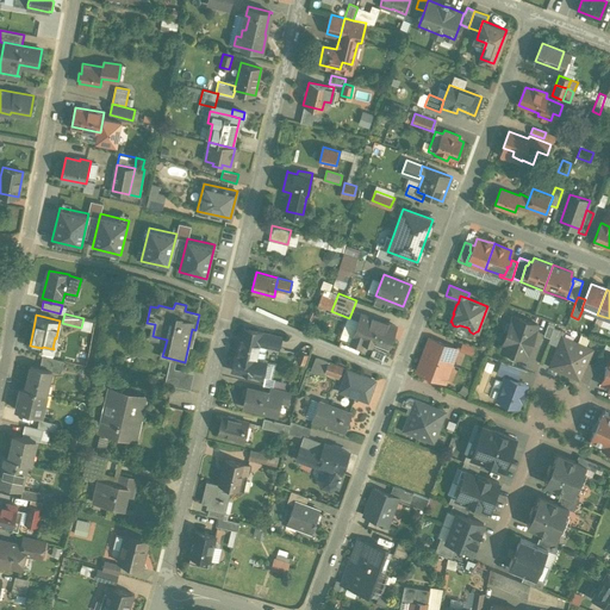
[(396,325),(372,317),(365,315),(362,322),(359,321),(352,341),(362,346),(363,341),(372,343),(374,340),(388,344),(396,325)]
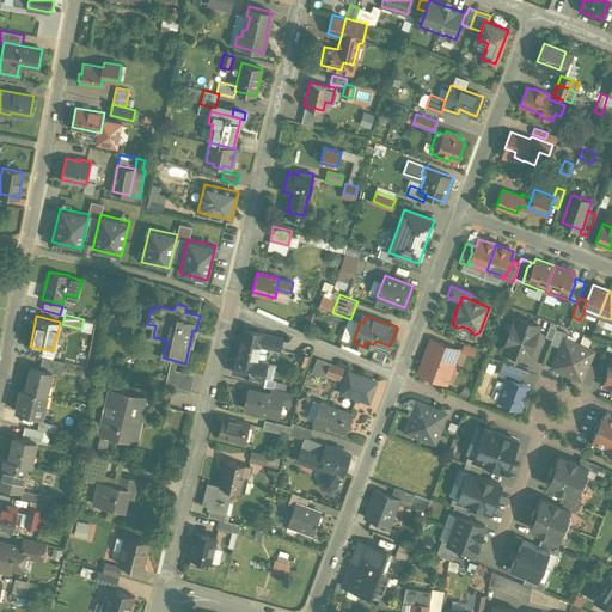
[(539,325),(515,317),(514,322),(513,322),(512,324),(513,324),(509,332),(505,346),(503,350),(527,359),(528,354),(530,354),(533,344),(532,344),(534,340),(538,330),(539,325)]
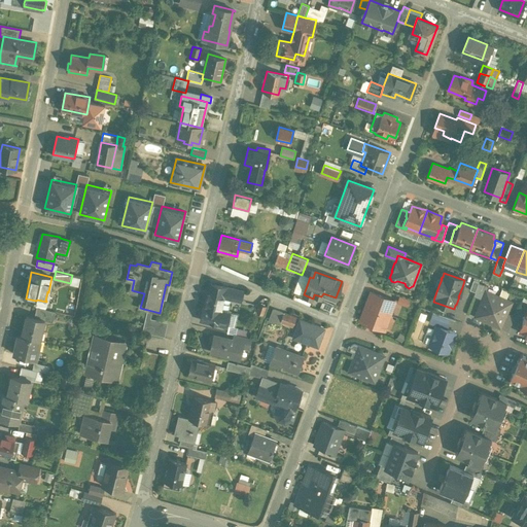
[(479,282),(473,280),(469,290),(476,291),(479,283),(479,282)]
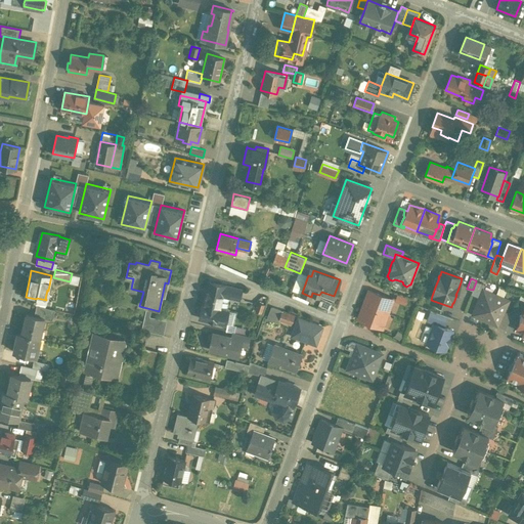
[(209,281),(204,303),(203,303),(200,317),(225,323),(228,310),(226,310),(229,297),(239,299),(242,289),(209,281)]
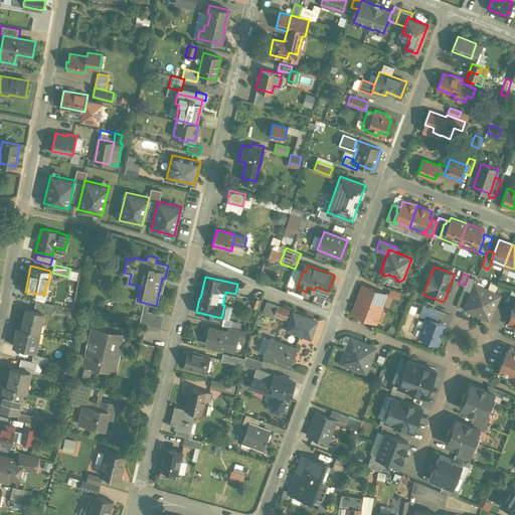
[(477,280),(468,277),(465,285),(463,289),(471,293),(475,284),(476,284),(477,280)]
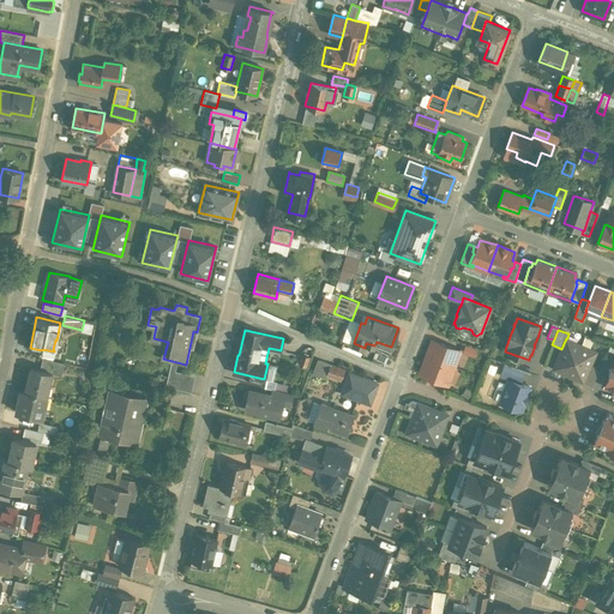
[(561,349),(553,368),(569,375),(582,345),(567,338),(566,338),(561,349)]
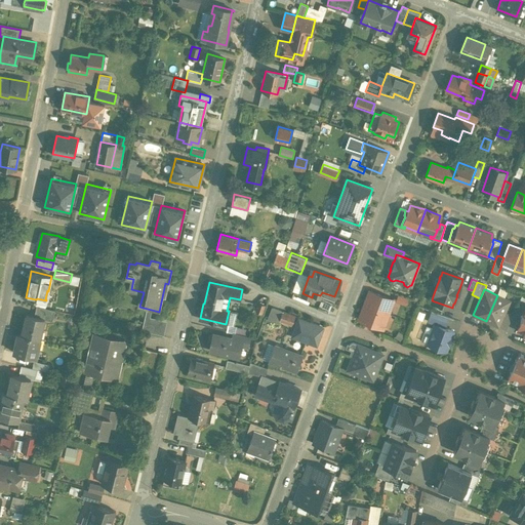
[(394,299),(369,290),(364,305),(389,314),(394,299)]
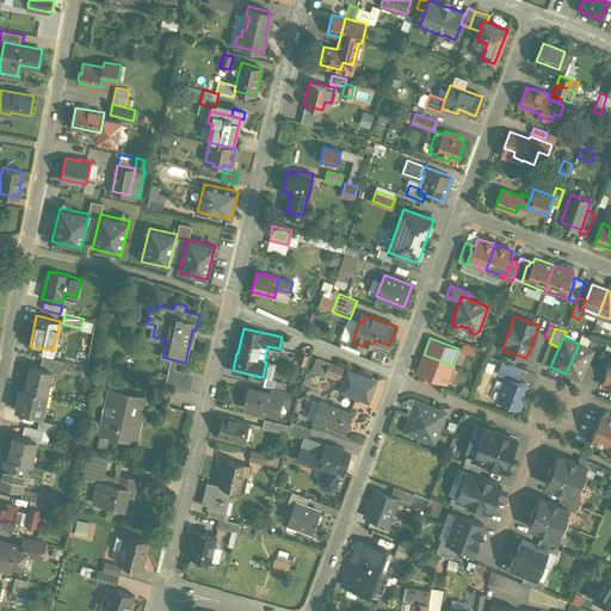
[(593,350),(579,344),(566,374),(580,381),(588,363),(593,350)]
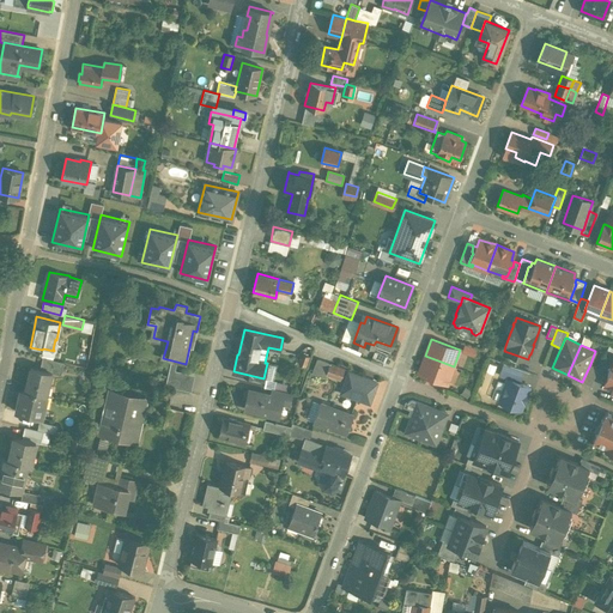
[(309,356),(303,353),(299,363),(305,365),(309,356)]
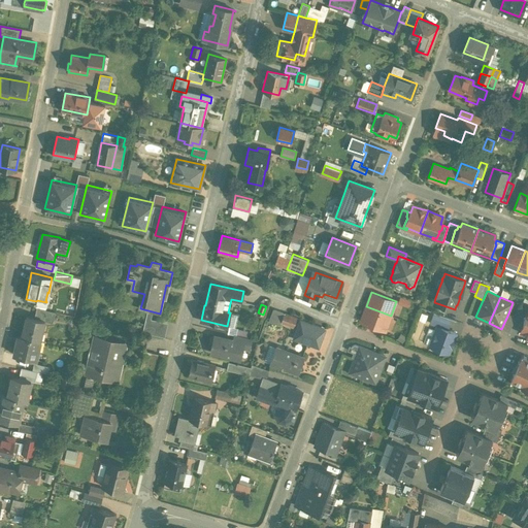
[(391,316),(366,306),(361,322),(385,331),(391,316)]
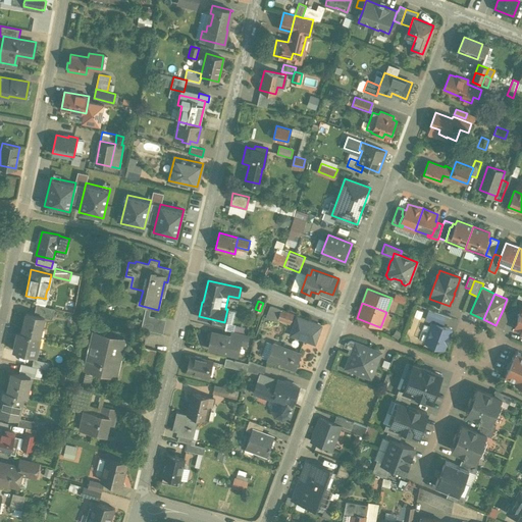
[(55,308),(36,304),(34,314),(45,317),(44,317),(52,319),(55,308)]
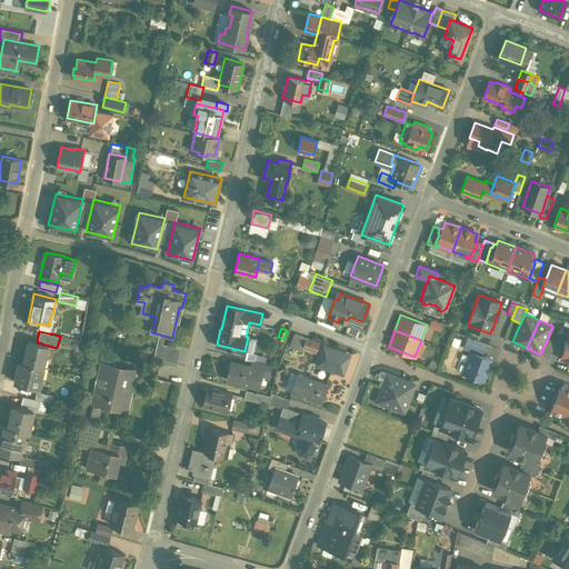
[(307,337),(295,332),(289,346),(302,350),(303,347),(302,347),(307,337)]
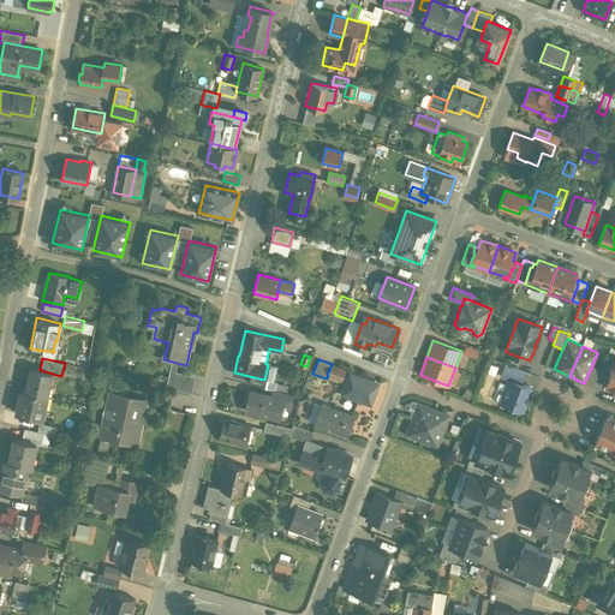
[(346,370),(332,364),(327,375),(328,375),(341,380),(346,370)]
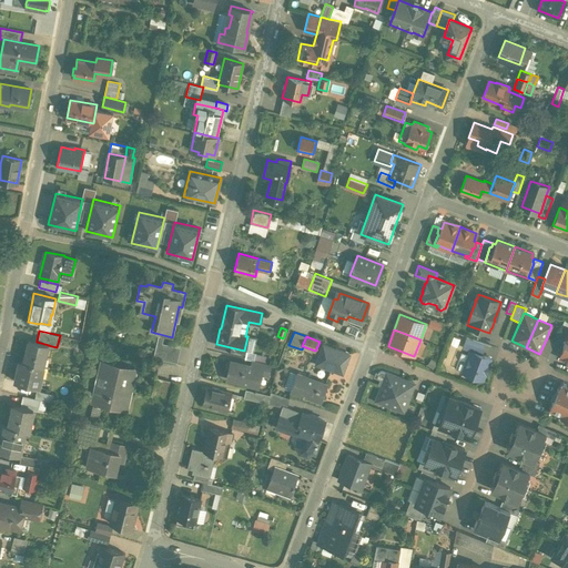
[(486,343),(467,336),(464,344),(483,352),(486,343)]
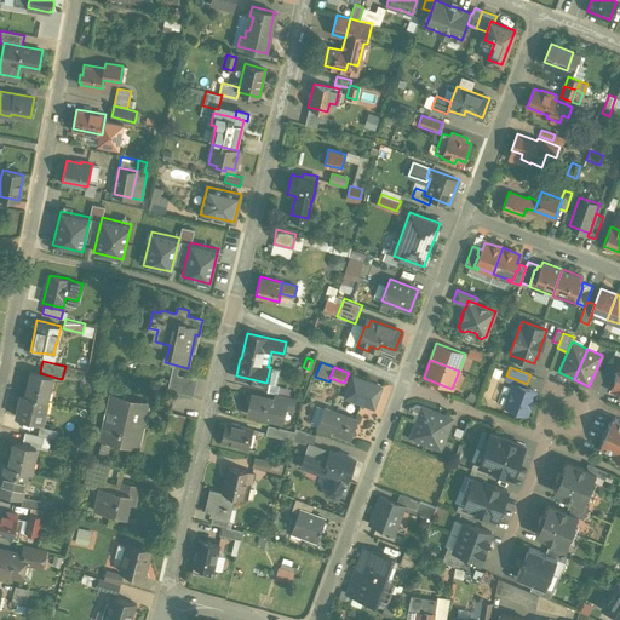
[(597,368),(589,386),(598,390),(606,372),(597,368)]
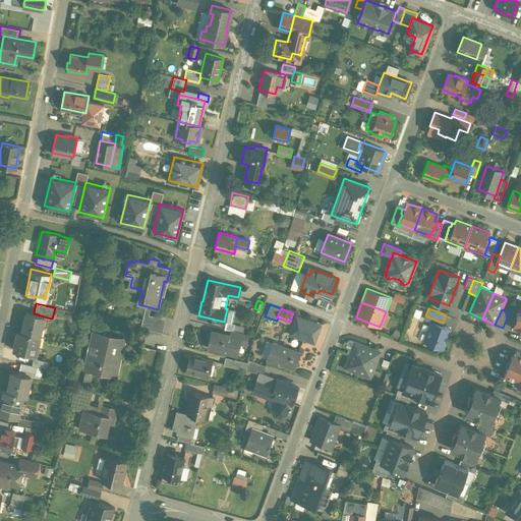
[(34,313),(26,312),(21,332),(37,335),(40,336),(44,316),(45,316),(34,313)]
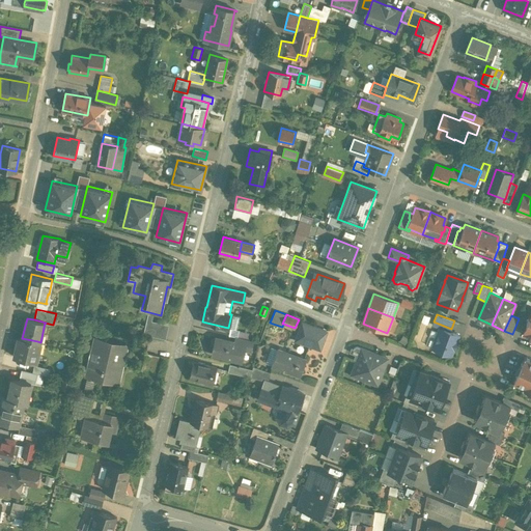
[(166,326),(146,322),(143,334),(163,338),(166,326)]
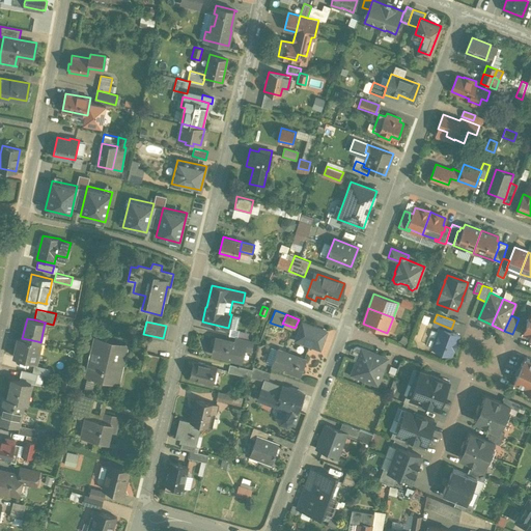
[(327,332),(302,323),(296,340),(320,350),(327,332)]
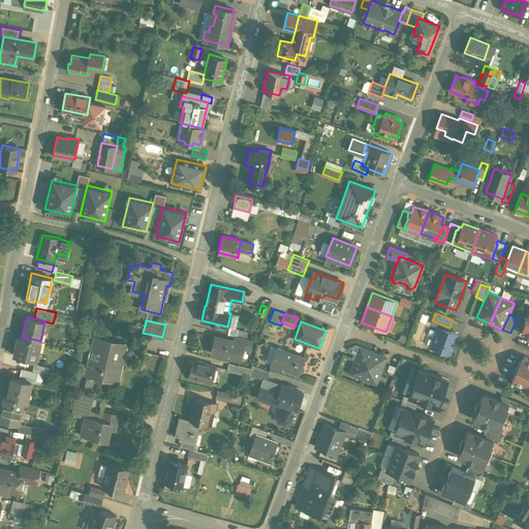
[(457,334),(439,327),(432,347),(448,353),(452,347),(453,347),(456,340),(454,340),(457,334)]
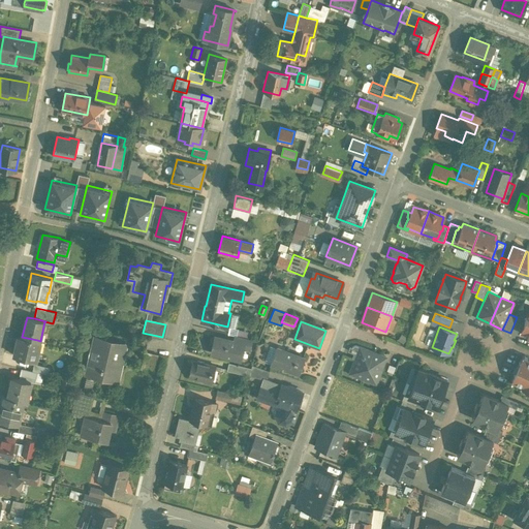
[(252,339),(236,335),(235,341),(244,344),(243,348),(249,349),(252,339)]
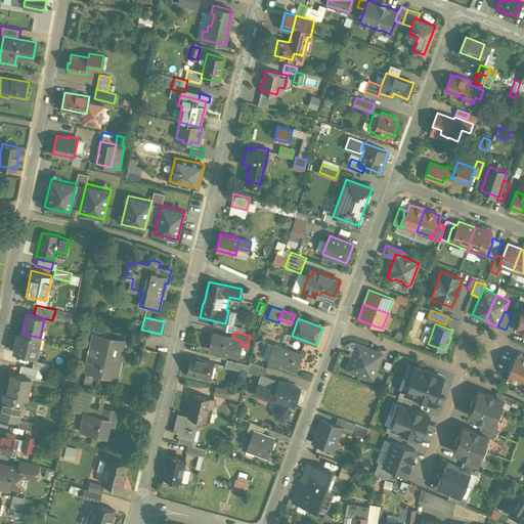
[(22,334),(18,333),(14,352),(36,357),(38,348),(35,347),(37,337),(22,334)]
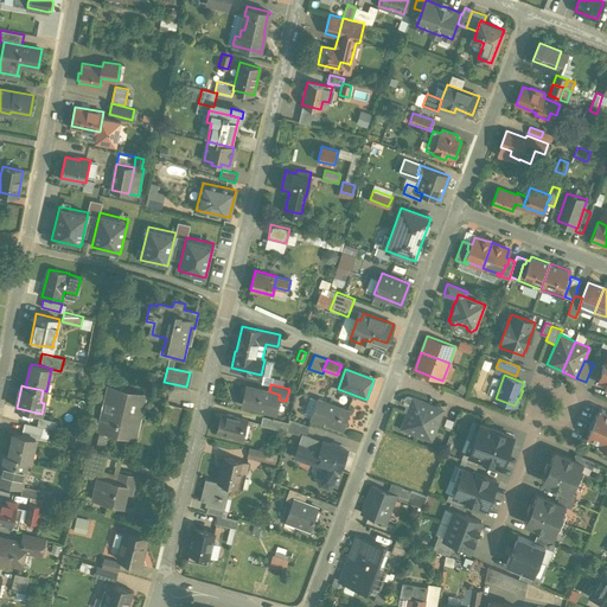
[(269,391),(247,387),(242,404),(276,411),(279,400),(280,395),(269,391)]
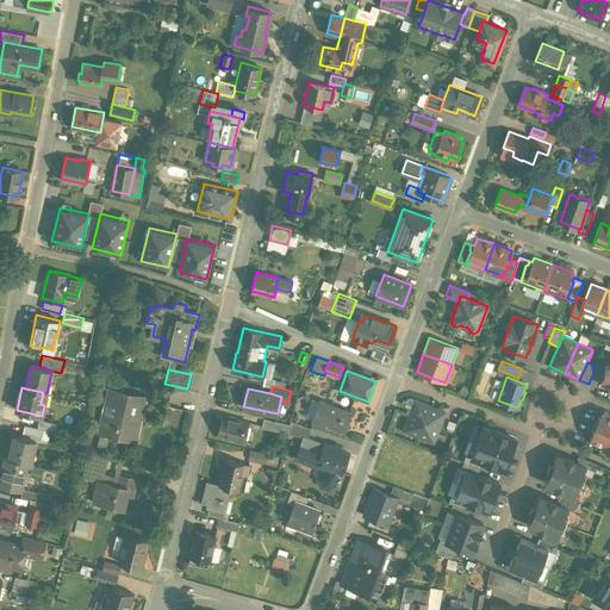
[(134,394),(111,390),(107,403),(105,402),(103,414),(105,414),(100,433),(128,439),(129,435),(135,436),(142,406),(144,408),(147,396),(134,393),(134,394)]
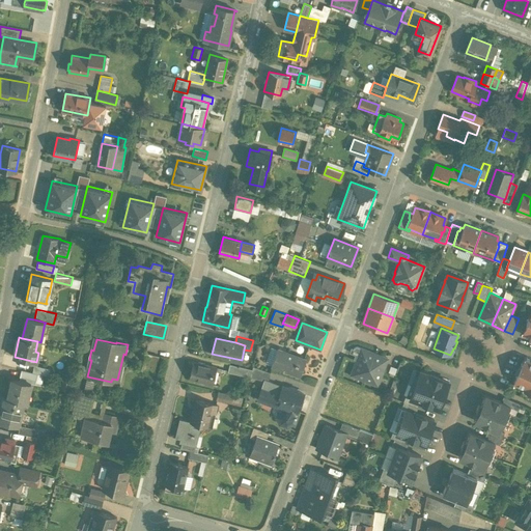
[(361,348),(351,375),(364,380),(374,354),(361,348)]
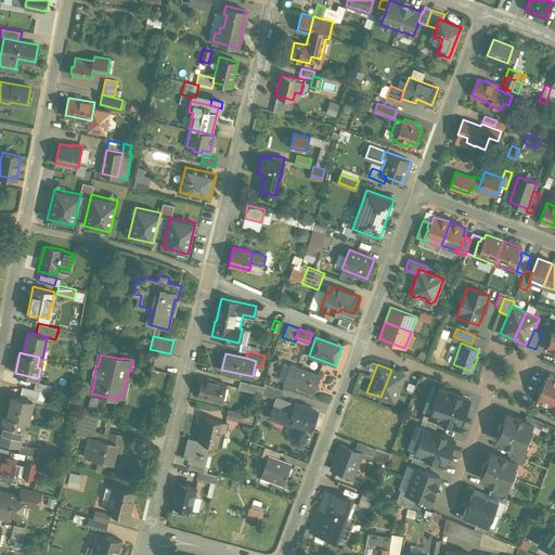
[(319,375),(291,365),(284,382),(313,391),(319,375)]
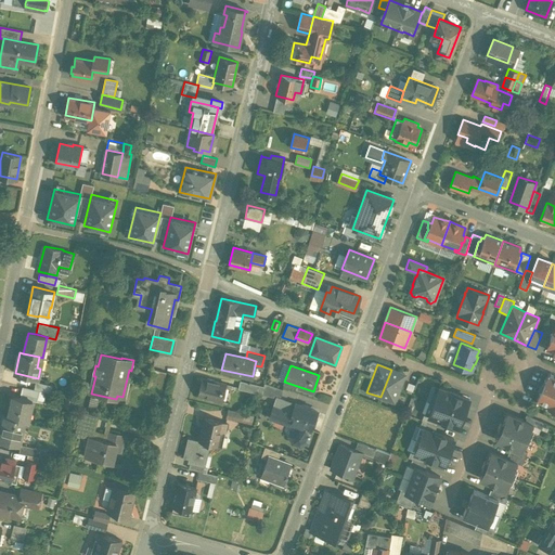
[(391,370),(381,397),(395,402),(405,374),(391,370)]
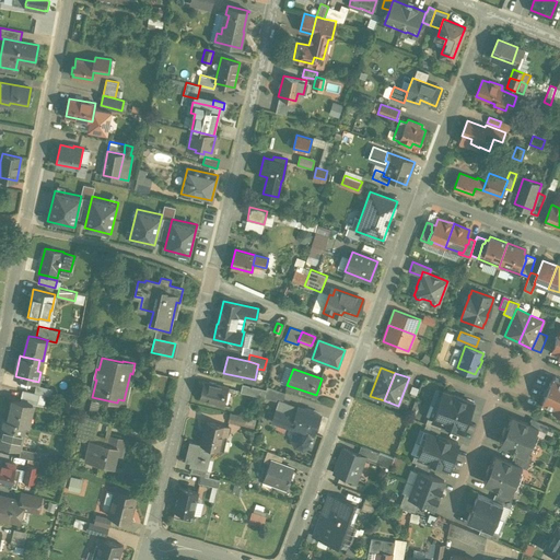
[(559,380),(553,377),(541,403),(551,408),(550,410),(559,413),(559,380)]
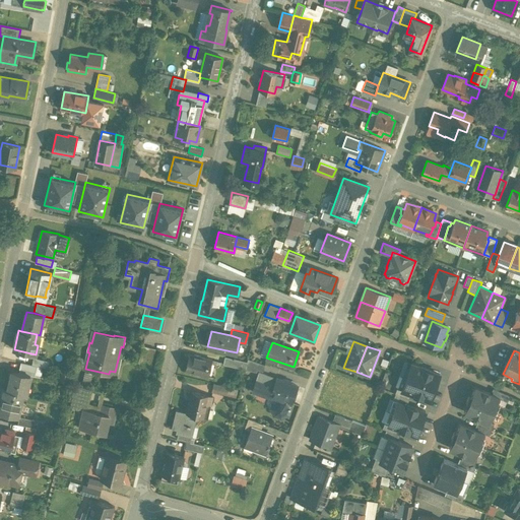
[(212,360),(189,354),(186,371),(208,376),(212,360)]
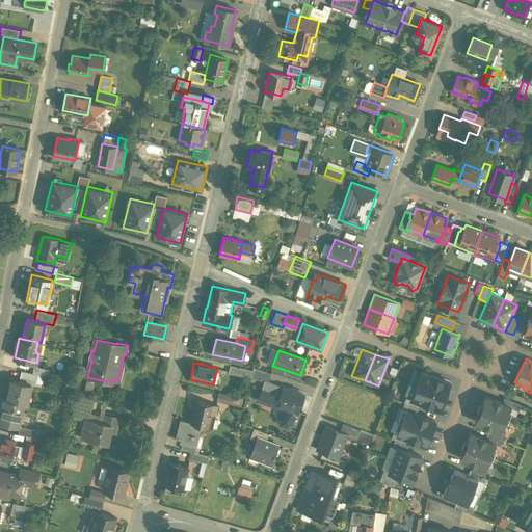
[(247,369),(231,365),(229,372),(245,376),(247,369)]
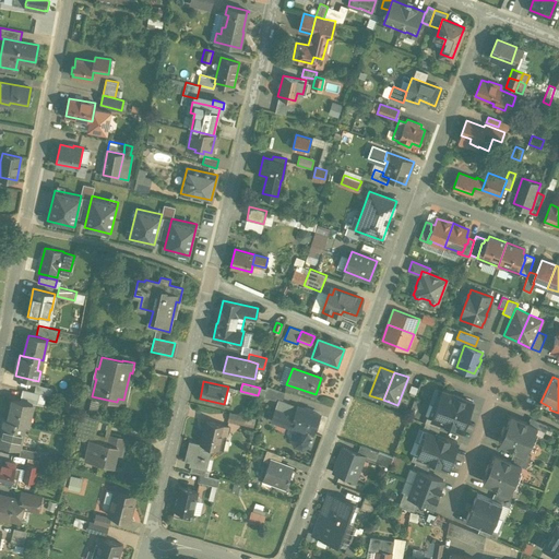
[(54,388),(36,384),(34,392),(39,393),(51,395),(54,388)]
